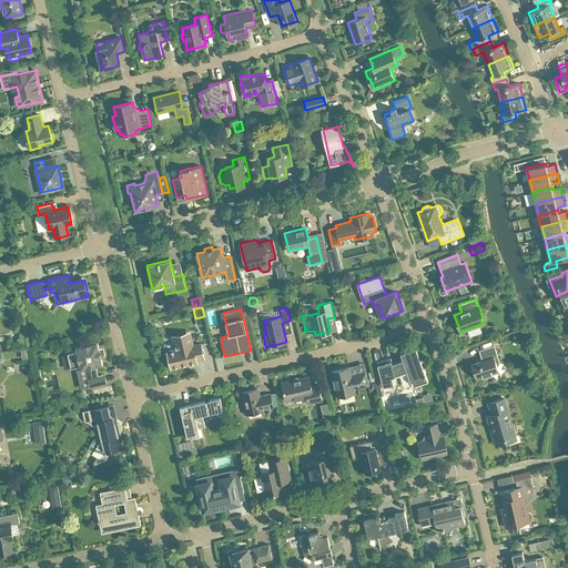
[(216,327),(214,310),(205,311),(208,328),(216,327)]
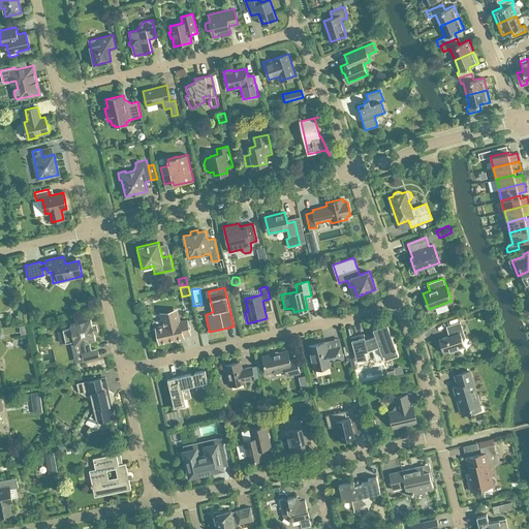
[(180,321),(177,309),(159,313),(162,324),(155,327),(156,329),(153,329),(155,336),(157,336),(159,343),(184,338),(183,336),(190,334),(187,319),(180,321)]
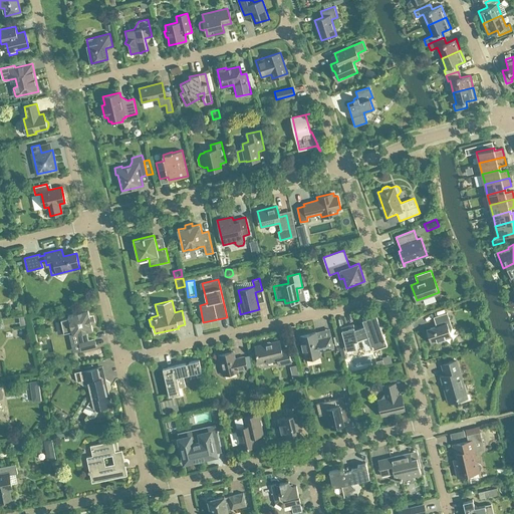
[(80,349),(94,346),(92,339),(88,340),(86,331),(92,330),(88,310),(68,314),(69,318),(61,320),(64,333),(71,331),(72,334),(76,334),(80,349)]
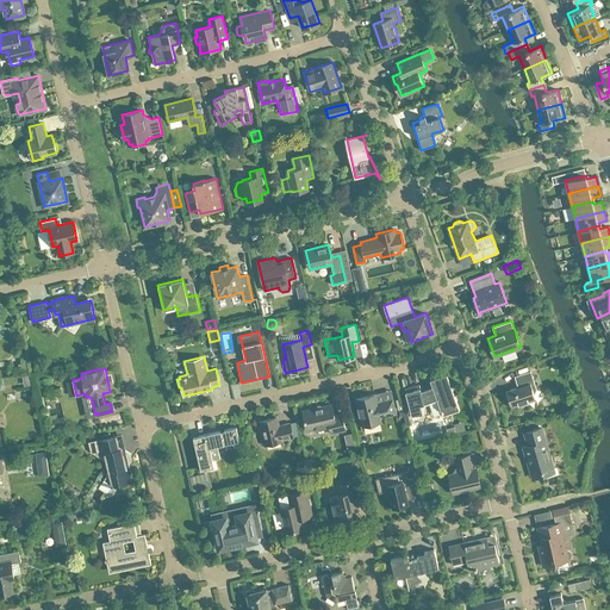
[(536,390),(530,371),(515,375),(517,385),(516,387),(506,391),(511,406),(536,399),(534,394),(536,390)]
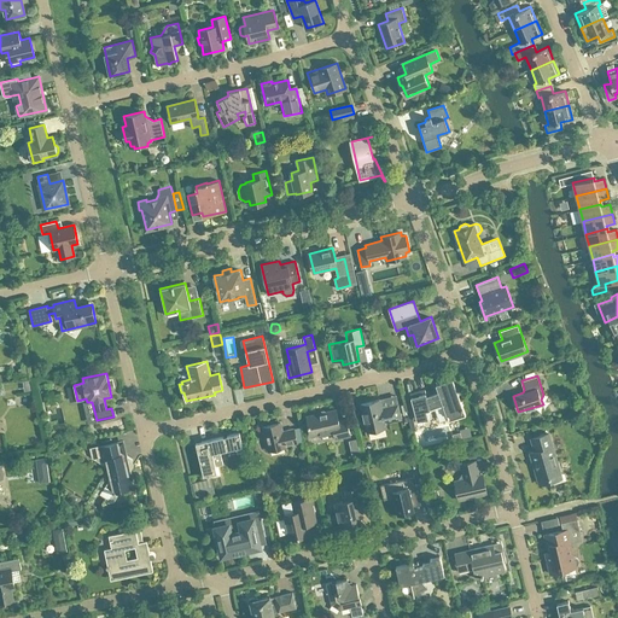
[(466,415),(453,378),(436,384),(437,388),(426,391),(425,390),(410,394),(417,420),(429,418),(426,410),(430,409),(430,408),(443,403),(449,421),(466,415)]
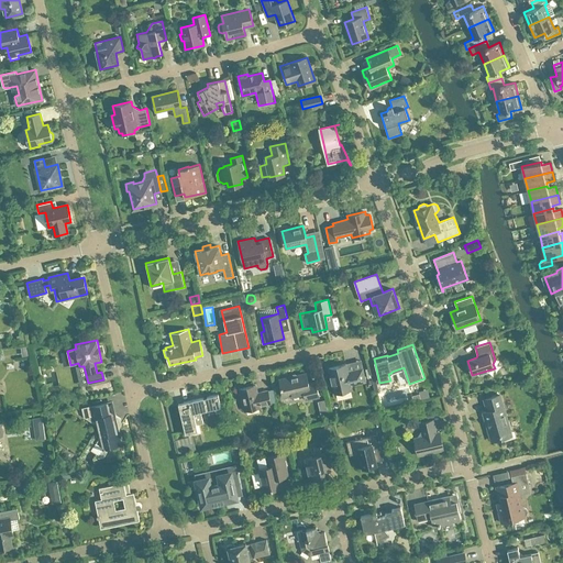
[(240,363),(250,360),(247,351),(238,353),(240,363)]
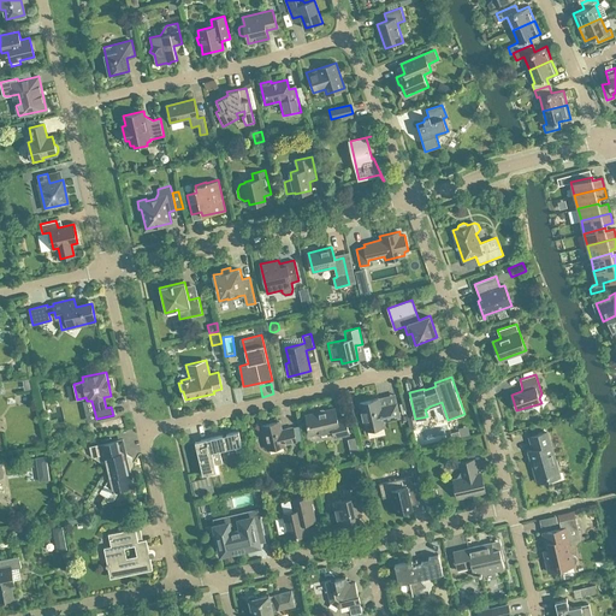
[(400,418),(396,403),(380,407),(378,398),(360,403),(366,430),(385,426),(384,421),(400,418)]
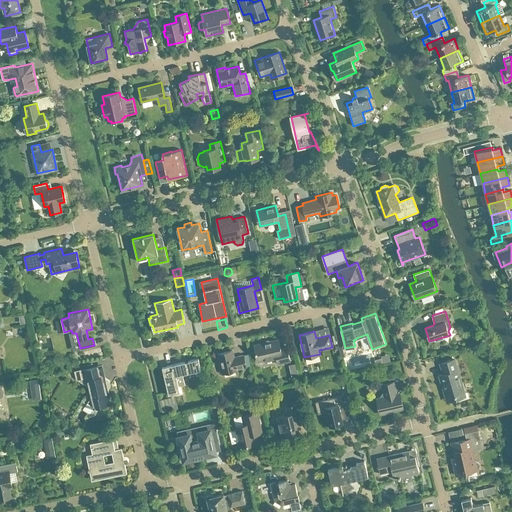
[(290,361),(287,347),(281,349),(278,339),(254,345),(258,361),(276,356),(278,363),(290,361)]
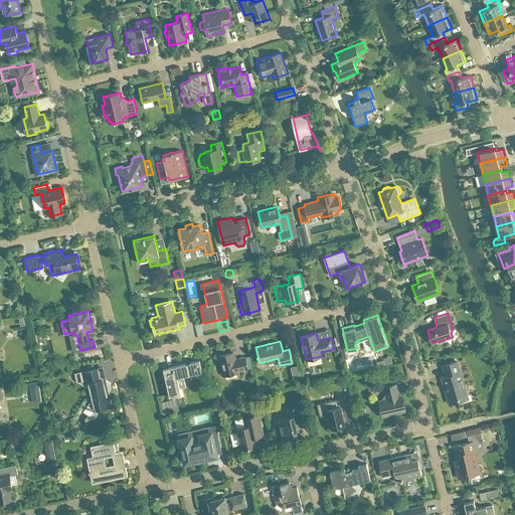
[(247,369),(245,357),(235,359),(233,352),(219,356),(223,375),(238,372),(238,371),(247,369)]
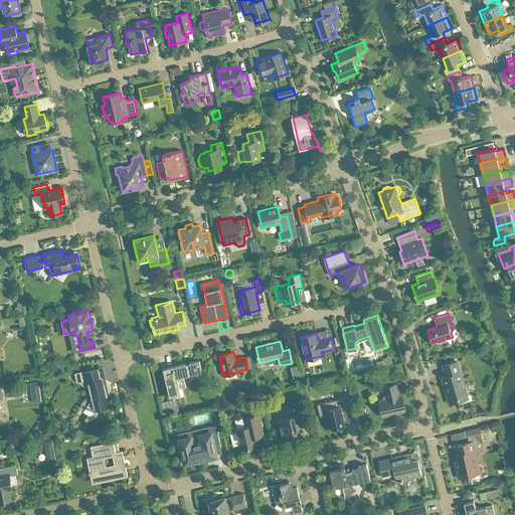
[(185,386),(183,376),(202,371),(199,360),(163,369),(170,396),(175,395),(175,397),(183,395),(181,387),(185,386)]
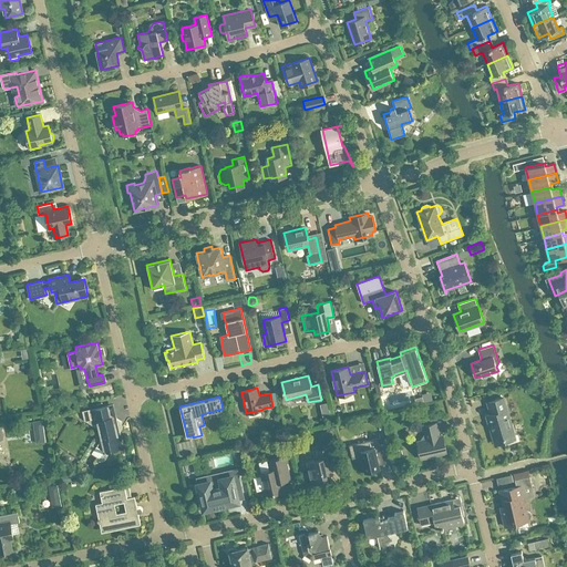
[(515,436),(503,398),(487,402),(491,414),(486,415),(488,424),(491,423),(497,444),(506,441),(507,444),(519,441),(517,435),(515,436)]
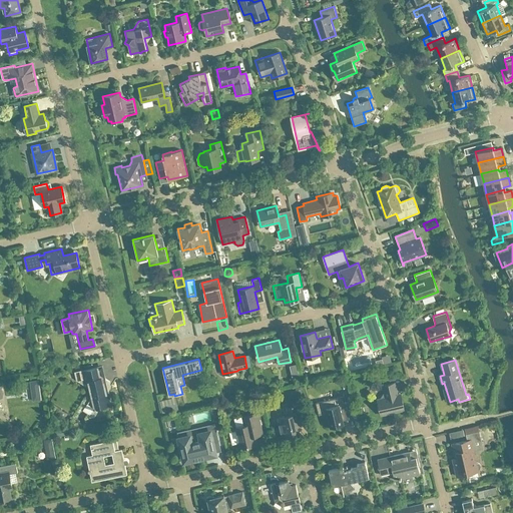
[(110,388),(107,386),(110,382),(102,377),(99,367),(75,372),(77,378),(82,377),(84,385),(90,389),(92,396),(87,403),(94,408),(93,409),(96,411),(97,409),(100,408),(101,406),(111,404),(108,391),(110,388)]
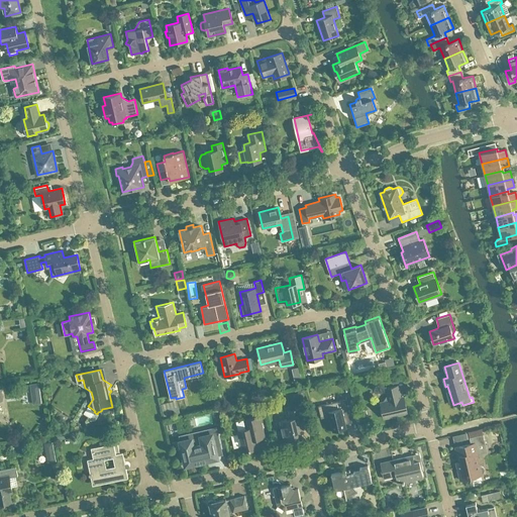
[(38,383),(30,384),(31,392),(39,391),(38,383)]
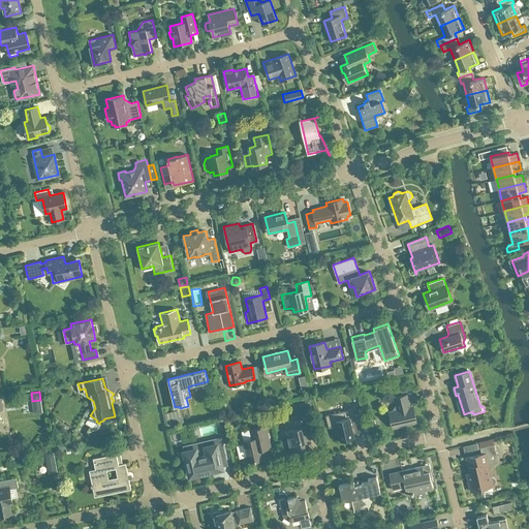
[(416,423),(413,406),(410,406),(407,395),(395,398),(396,404),(393,410),(390,411),(393,428),(416,423)]
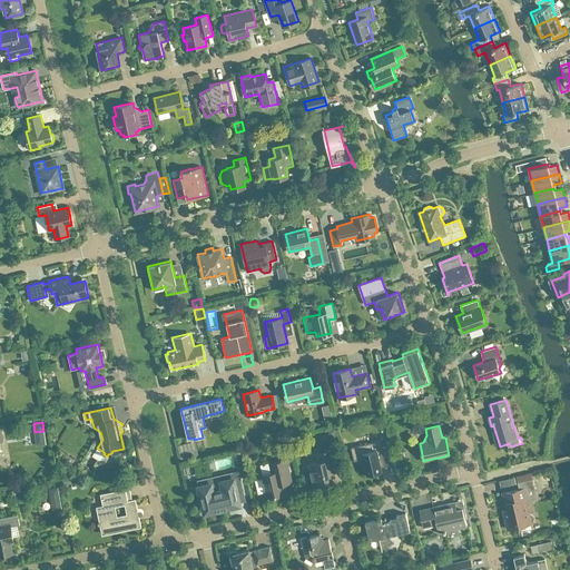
[(382,471),(379,458),(386,455),(382,440),(351,446),(354,461),(363,459),(367,474),(382,471)]
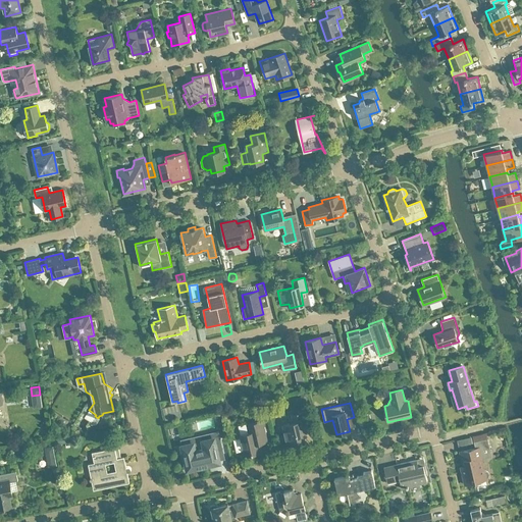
[(310,430),(306,411),(292,414),(293,419),(290,420),(291,423),(283,425),(288,446),(305,441),(303,432),(310,430)]
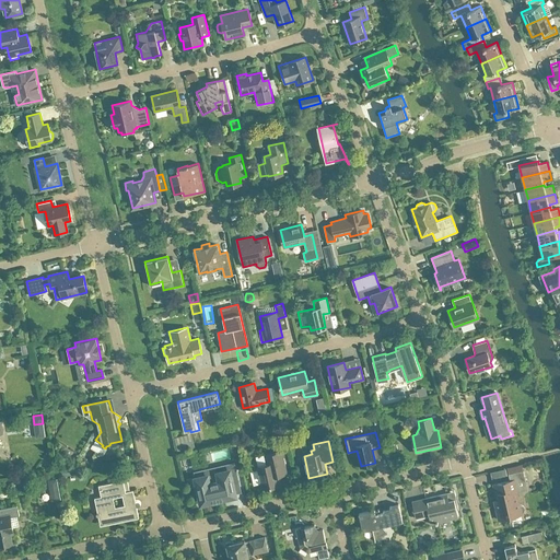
[(287,474),(281,451),(265,454),(267,464),(258,466),(258,470),(251,471),(254,485),(261,482),(263,489),(279,485),(277,476),(287,474)]
